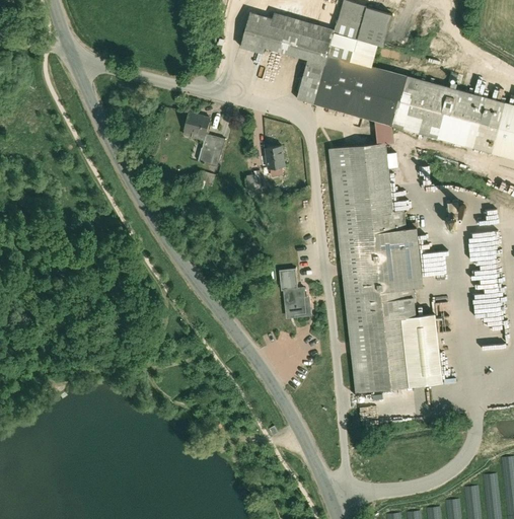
[(294,98),(513,158),(513,105),(366,66),(372,44),(378,45),(386,13),(362,7),(362,5),(345,0),(337,0),(329,29),(271,14),(270,19),(246,13),(237,47),(257,52),(259,45),(305,58),(294,98)]
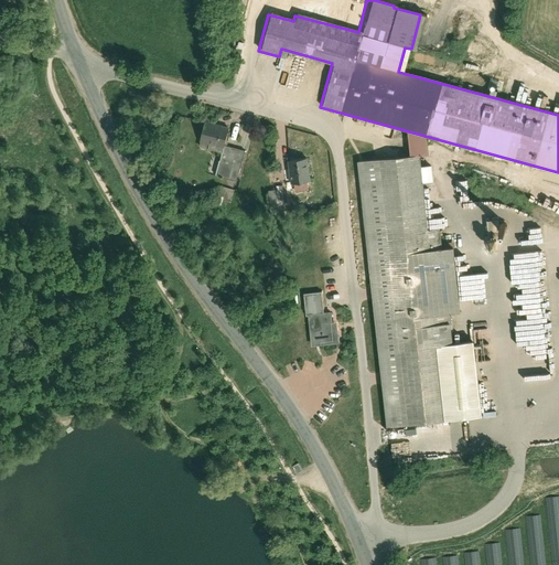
[(223,129),(200,121),(193,144),(216,151),(218,146),(223,129)]
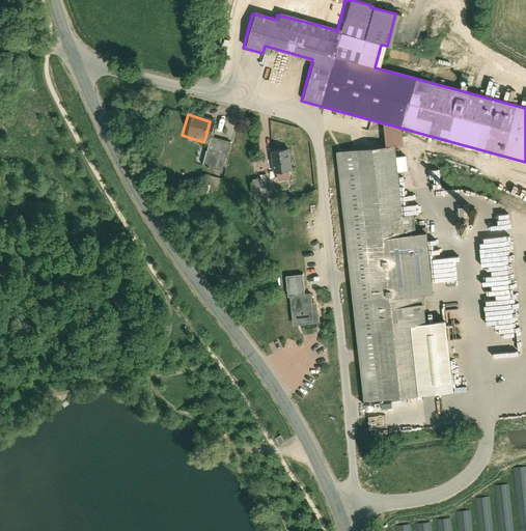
[(223,142),(205,137),(203,142),(198,163),(216,168),(223,142)]
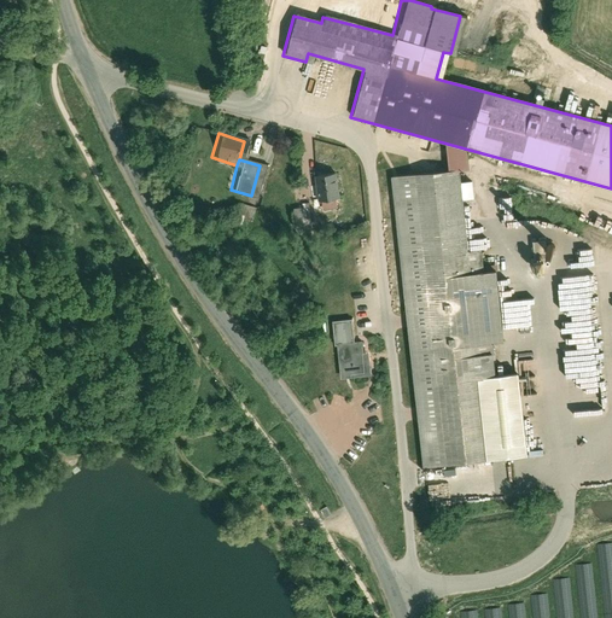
[(418,423),(423,465),(528,454),(519,369),(495,372),(491,339),(503,338),(495,267),(482,268),(479,249),(467,250),(459,168),(408,173),(390,175),(406,318),(407,330),(415,408),(418,423)]
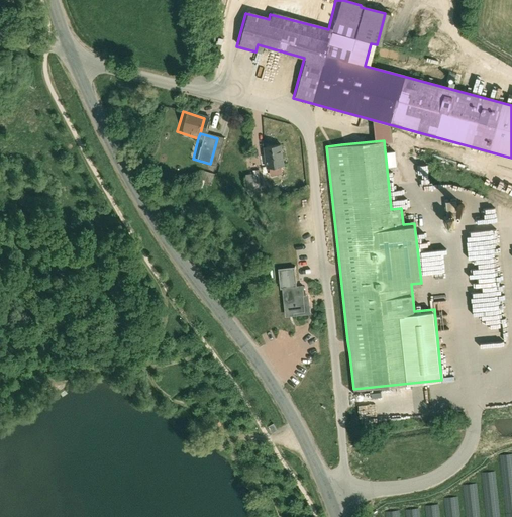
[(276,144),(259,147),(261,168),(279,166),(276,144)]
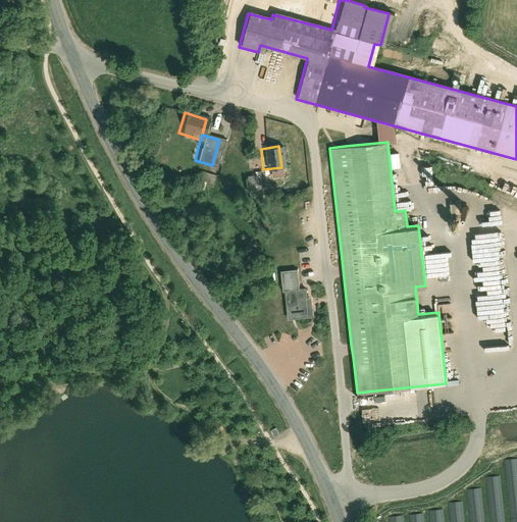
[(242,191),(257,190),(256,172),(241,173),(242,191)]
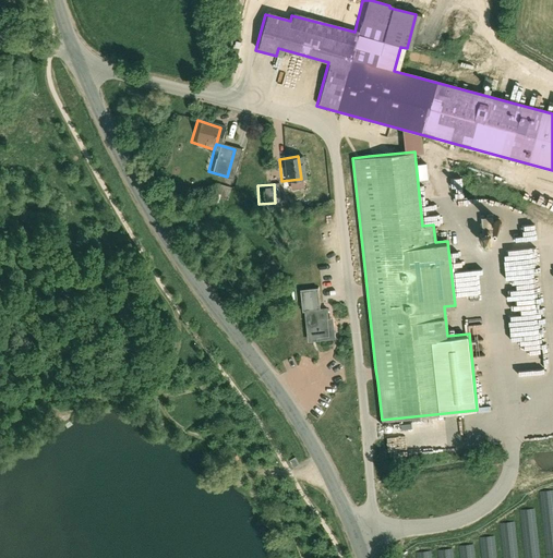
[(299,311),(314,310),(312,288),(295,290),(297,312),(299,312),(299,311)]
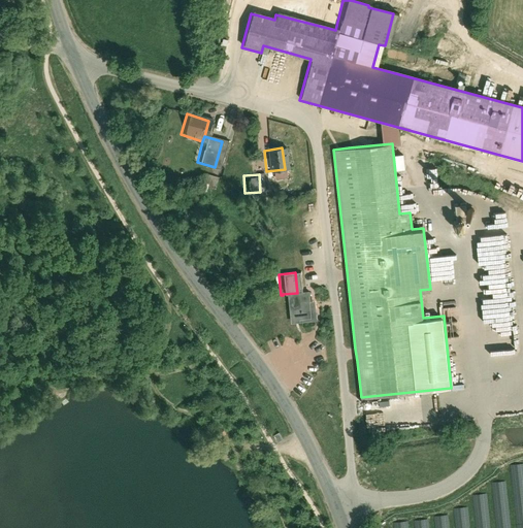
[(297,293),(283,294),(283,295),(285,323),(311,321),(309,301),(304,301),(304,292),(297,293)]
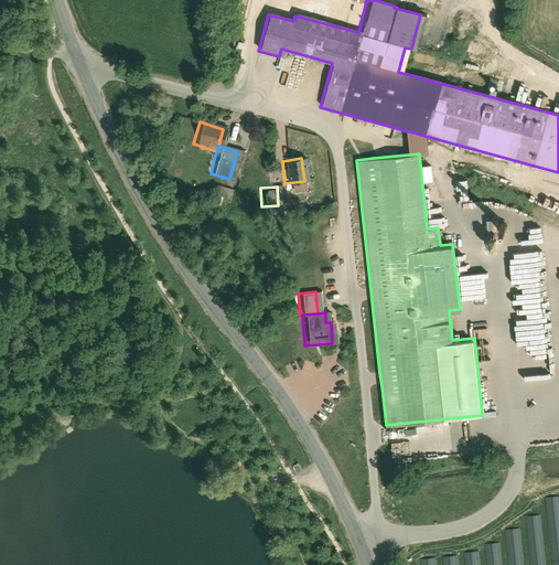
[(301,471),(297,464),(290,467),(296,475),(301,471)]
